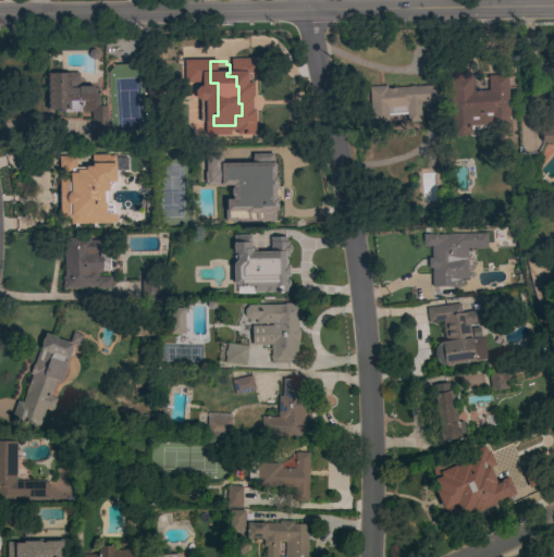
[(83,71),(83,86),(96,86),(96,89),(98,89),(98,94),(100,94),(100,96),(102,96),(102,107),(109,107),(109,118),(112,118),(112,137),(94,137),(94,112),(84,112),(84,113),(66,113),(66,112),(60,112),(60,110),(50,110),(50,108),(50,106),(50,102),(50,99),(50,96),(50,94),(49,94),(49,90),(50,90),(50,87),(50,85),(50,82),(49,82),(49,78),(50,78),(50,76),(49,76),(49,73),(71,73),(71,71),(83,71)]
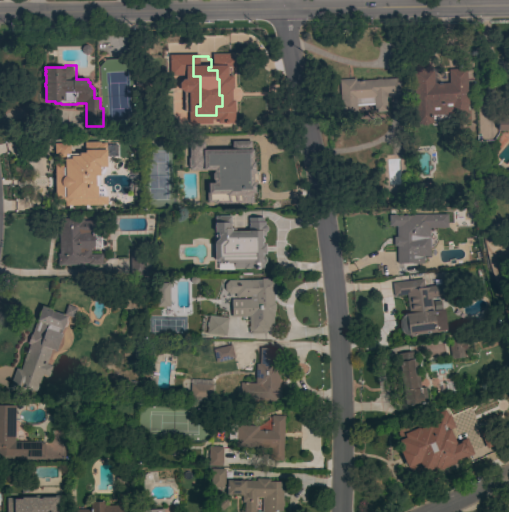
[(470,105),(469,105),(469,110),(471,110),(472,120),(470,120),(470,123),(456,124),(456,114),(434,115),(434,123),(430,124),(429,125),(424,126),(423,124),(418,124),(415,71),(421,71),(421,69),(428,69),(428,70),(435,70),(436,83),(440,83),(440,84),(451,83),(450,69),(468,68),(470,105)]
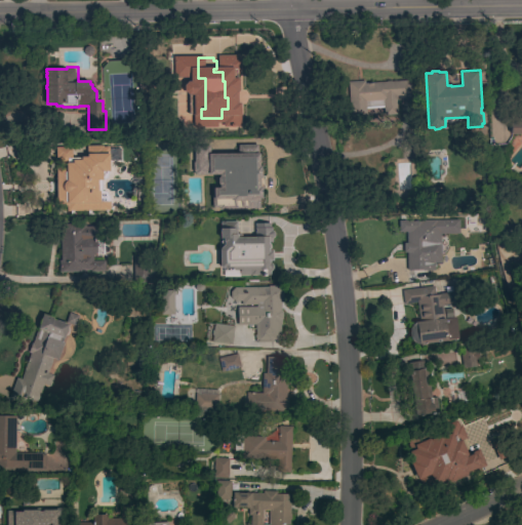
[(412,80),(413,98),(403,99),(403,97),(401,97),(401,95),(398,95),(399,114),(386,115),(385,106),(367,107),(368,117),(352,118),(350,81),(366,80),(366,83),(412,80)]
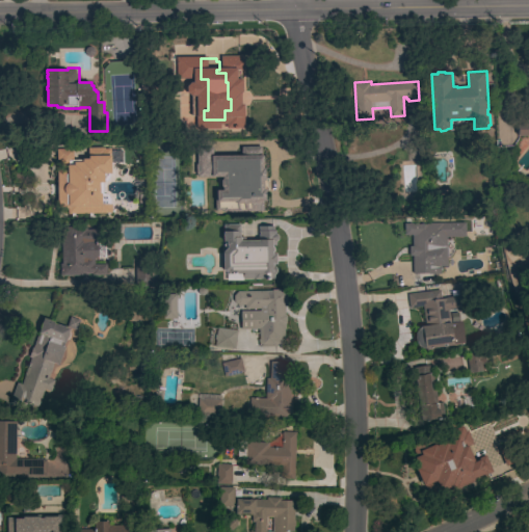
[(528,135),(520,136),(519,116),(528,116),(528,135)]
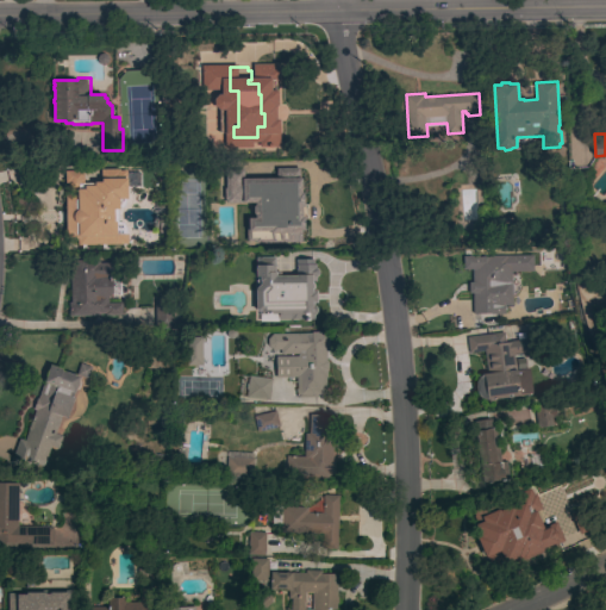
[(248,217),(256,217),(256,215),(254,213),(254,206),(256,205),(256,203),(227,203),(227,199),(226,199),(226,188),(227,188),(227,170),(245,169),(245,179),(279,178),(277,168),(300,168),(301,178),(303,178),(303,193),(305,193),(305,195),(305,206),(303,207),(303,217),(305,217),(305,221),(305,226),(305,230),(303,230),(304,235),(304,238),(304,242),(256,243),(256,241),(248,241),(248,217)]
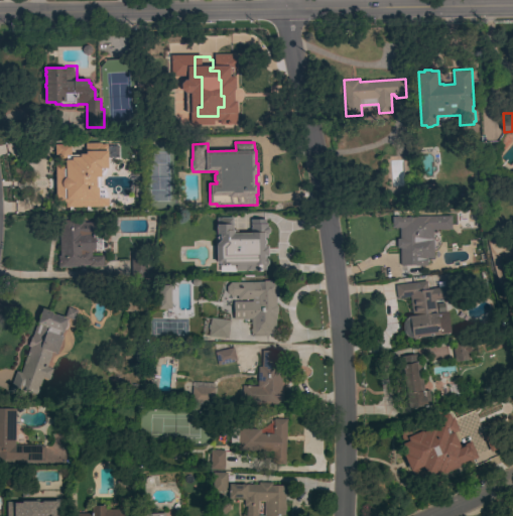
[(56,165),(67,165),(67,161),(58,161),(58,154),(56,154),(56,144),(73,144),(73,155),(81,155),(81,154),(88,153),(87,144),(109,144),(109,168),(102,168),(102,176),(98,177),(98,187),(100,187),(100,199),(109,198),(109,207),(67,207),(67,202),(57,202),(56,165)]
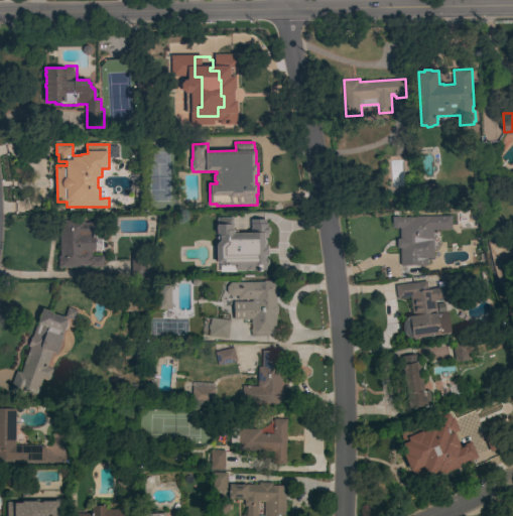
[(407,217),(407,218),(417,218),(417,217),(453,216),(454,230),(434,230),(435,258),(428,258),(428,266),(417,266),(417,265),(402,265),(402,248),(399,248),(399,239),(402,239),(402,228),(394,228),(394,217),(407,217)]
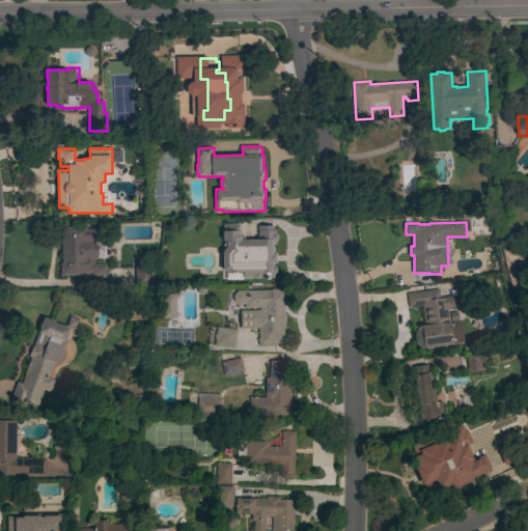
[(242,224),(242,240),(260,240),(259,226),(277,226),(277,233),(278,233),(279,234),(280,238),(279,240),(277,242),(277,245),(274,245),(274,246),(275,247),(275,249),(275,251),(274,252),(274,253),(277,253),(278,263),(275,263),(275,266),(277,268),(278,270),(277,273),(275,274),(275,278),(244,279),(244,273),(228,274),(228,271),(224,271),(224,252),(227,248),(225,245),(226,244),(226,241),(224,241),(224,231),(225,231),(225,224),(242,224)]
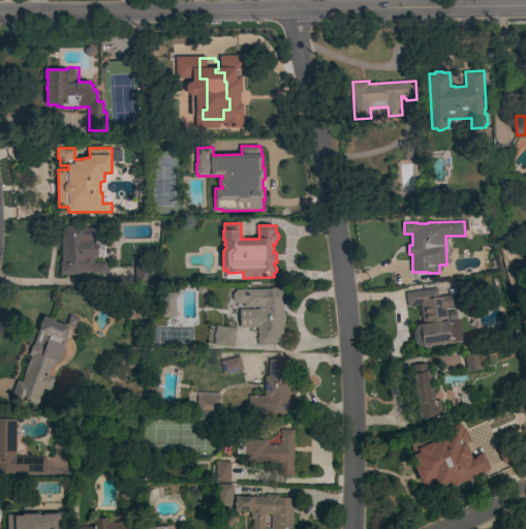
[(63,226),(84,225),(84,230),(90,230),(90,241),(99,241),(99,254),(95,258),(96,263),(107,262),(107,274),(93,274),(93,272),(89,273),(89,274),(62,275),(62,270),(62,267),(62,262),(63,262),(63,226)]
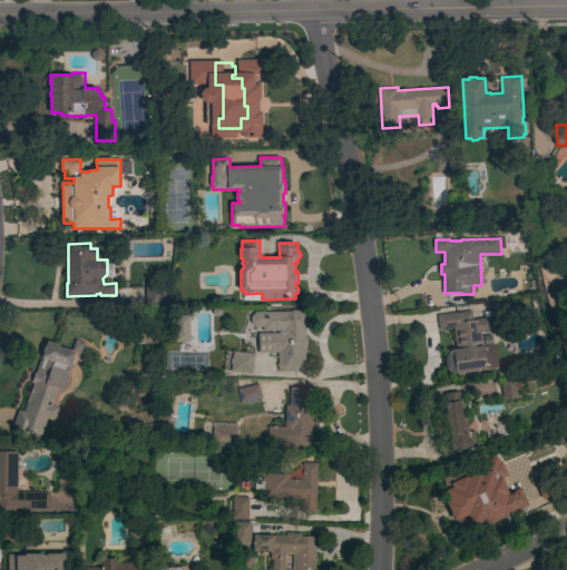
[(147,288),(164,288),(165,307),(147,307),(147,288)]
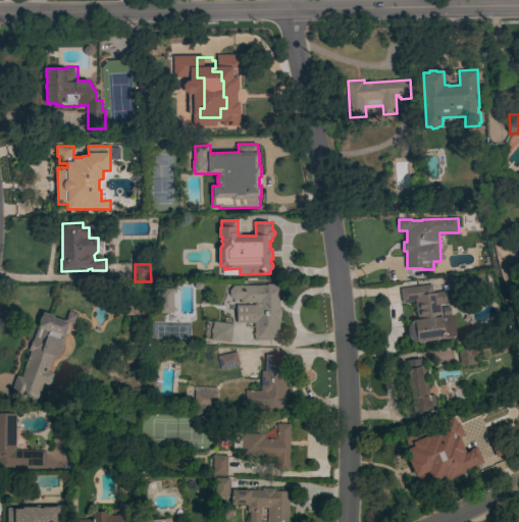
[(268,285),(268,284),(283,283),(283,301),(281,301),(281,308),(282,310),(283,316),(281,318),(281,323),(280,323),(281,337),(273,337),(273,340),(257,341),(256,335),(255,335),(255,333),(256,333),(256,327),(255,327),(255,323),(239,323),(238,305),(257,305),(257,303),(243,303),(243,300),(236,300),(231,296),(231,290),(236,285),(268,285)]
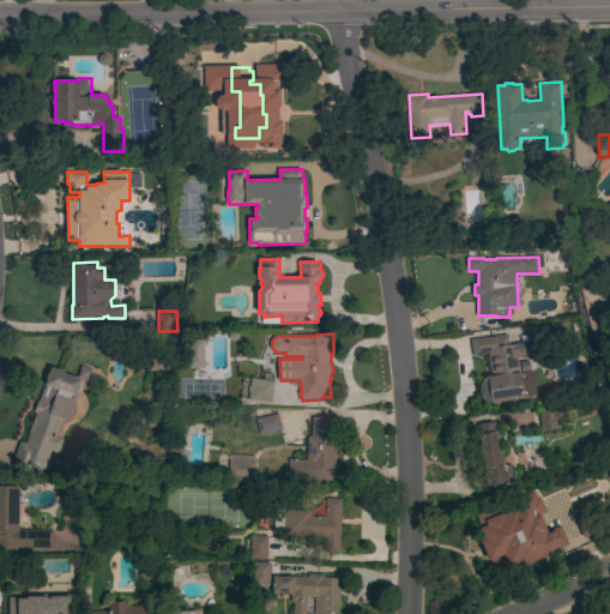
[(493,375),(490,354),(475,355),(472,339),(509,335),(511,345),(517,344),(517,343),(524,342),(523,336),(531,335),(531,342),(538,341),(539,354),(519,356),(523,384),(529,383),(531,397),(491,403),(489,402),(485,401),(483,398),(481,393),(481,390),(481,385),(482,381),(484,379),(488,377),(493,375)]
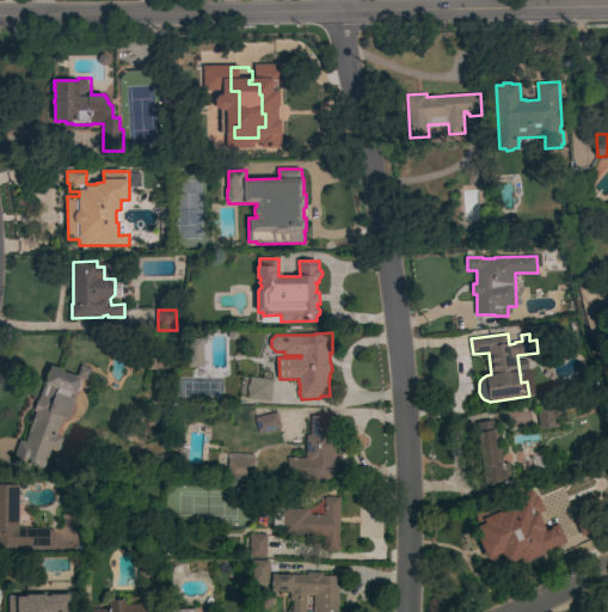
[(206,367),(189,367),(189,338),(204,338),(206,367)]
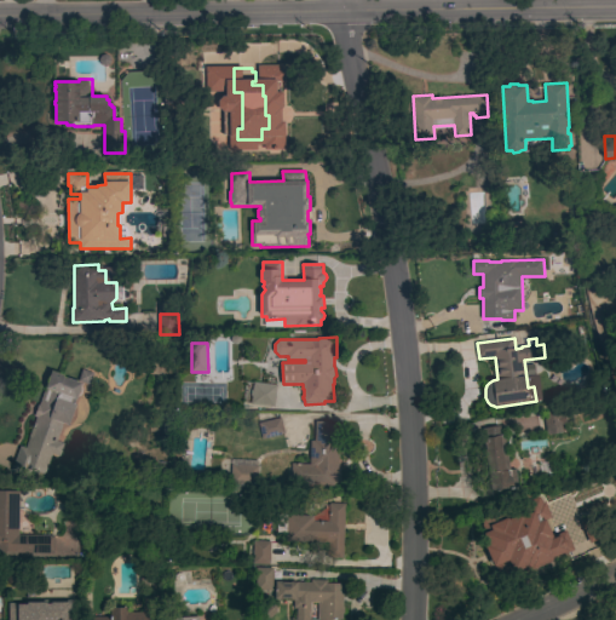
[(84,383),(82,385),(84,388),(84,390),(84,392),(82,395),(80,397),(78,397),(78,400),(76,399),(75,403),(78,405),(70,425),(64,424),(58,441),(65,443),(61,457),(53,454),(46,474),(44,474),(42,477),(39,475),(40,472),(33,470),(30,476),(13,470),(22,446),(28,448),(32,437),(30,437),(38,418),(35,417),(40,405),(53,371),(65,375),(64,377),(84,383)]
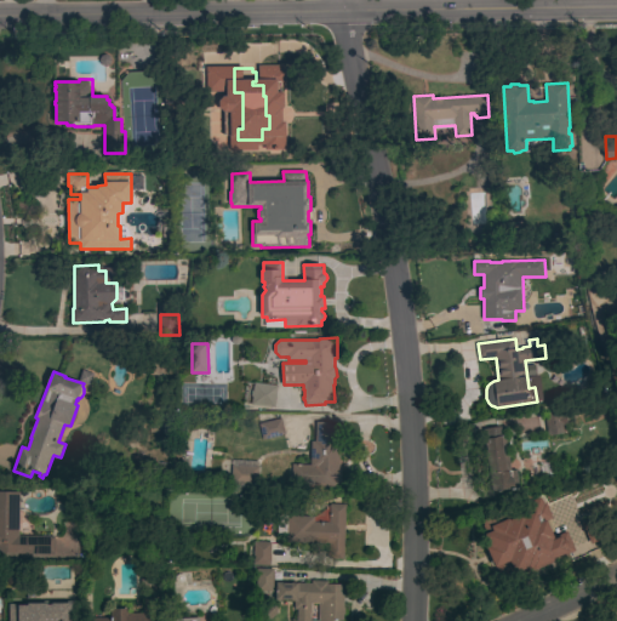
[(276,408),(252,405),(256,383),(279,386),(276,408)]
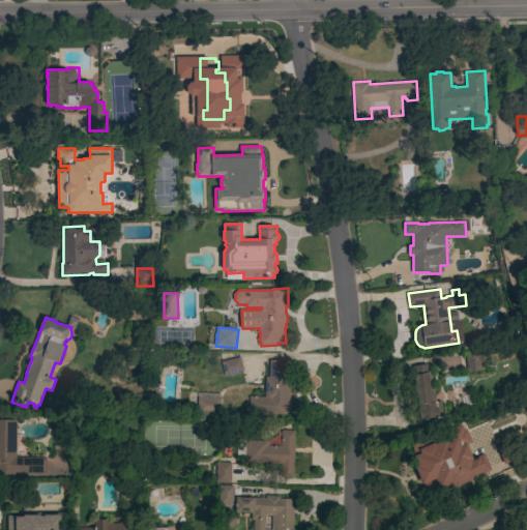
[(466,352),(479,350),(480,354),(485,353),(486,361),(481,362),(482,370),(469,372),(466,352)]
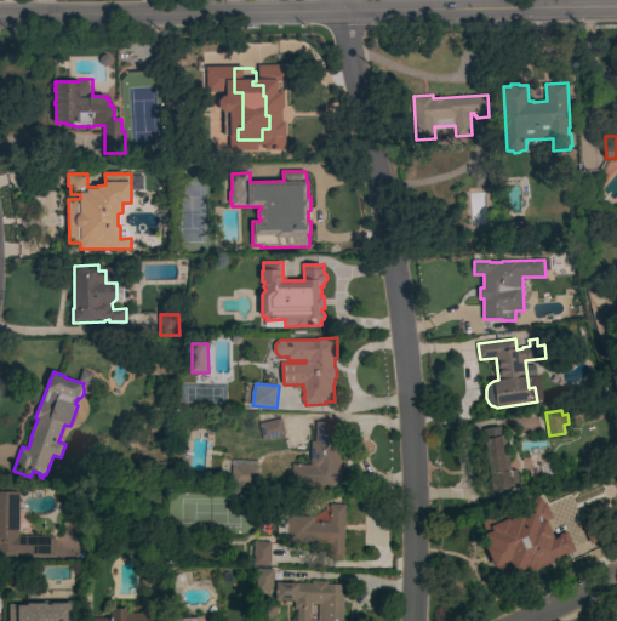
[(283,419),(286,434),(264,439),(261,423),(283,419)]
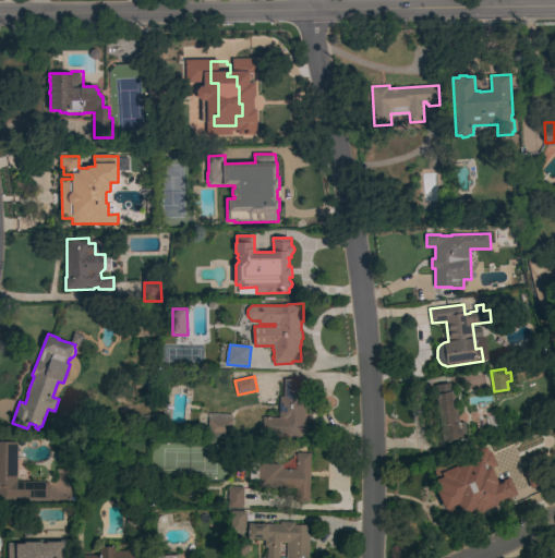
[(286,379),(299,379),(299,381),(311,381),(311,392),(308,392),(306,422),(309,422),(308,434),(303,434),(303,437),(264,436),(264,417),(280,417),(281,397),(285,397),(286,379)]
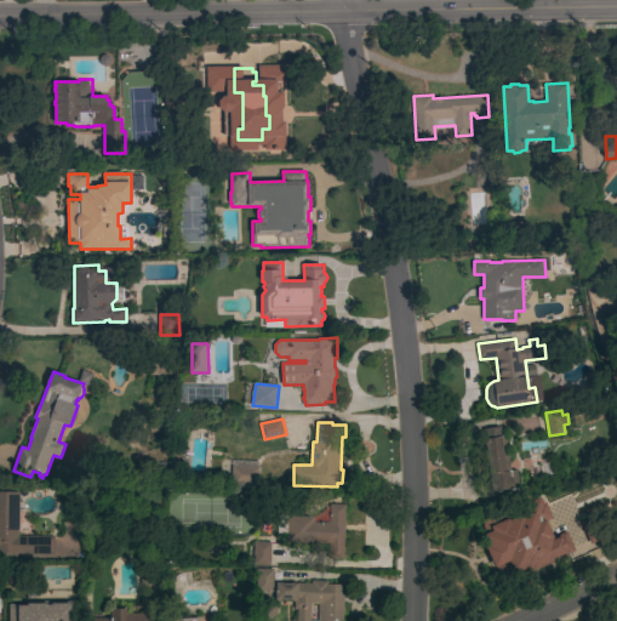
[(513,471),(518,469),(520,488),(493,491),(491,474),(490,474),(486,451),(487,451),(487,445),(486,445),(485,439),(486,439),(485,429),(502,426),(503,434),(507,433),(513,471)]
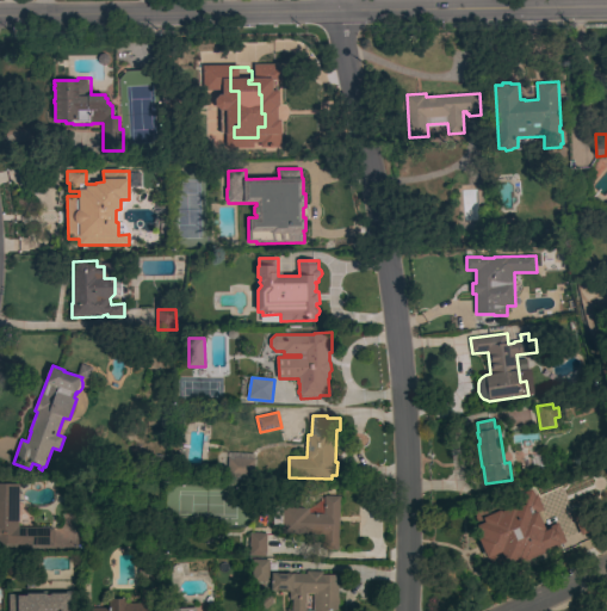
[(255,460),(255,477),(229,477),(229,458),(255,460)]
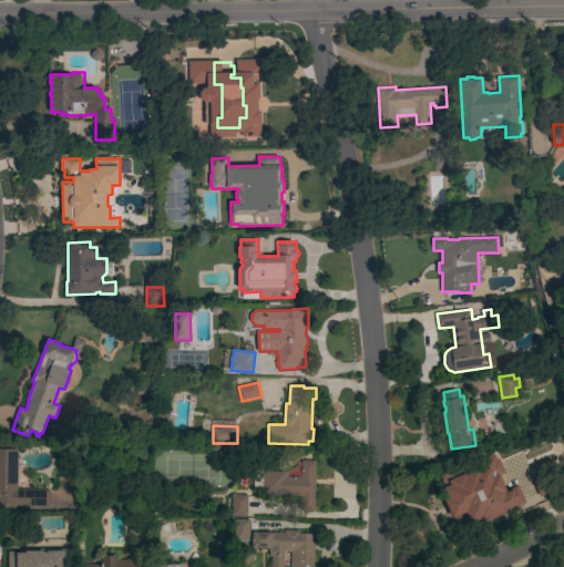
[(19,490),(51,490),(51,506),(17,506),(17,505),(0,504),(0,449),(19,449),(19,490)]
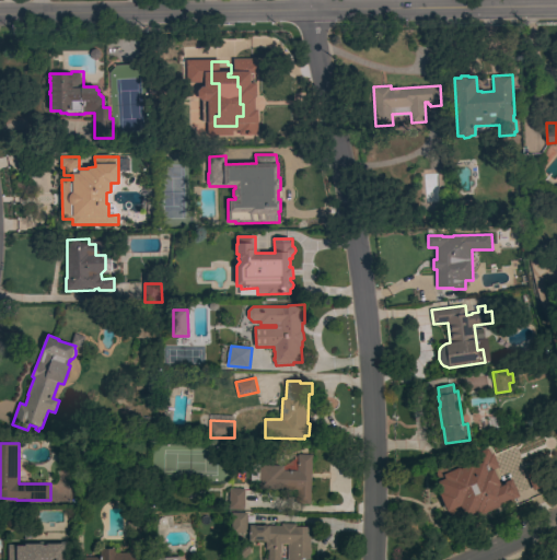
[(312,504),(298,503),(299,490),(260,489),(262,465),(285,466),(285,470),(299,471),(299,454),(314,455),(312,504)]
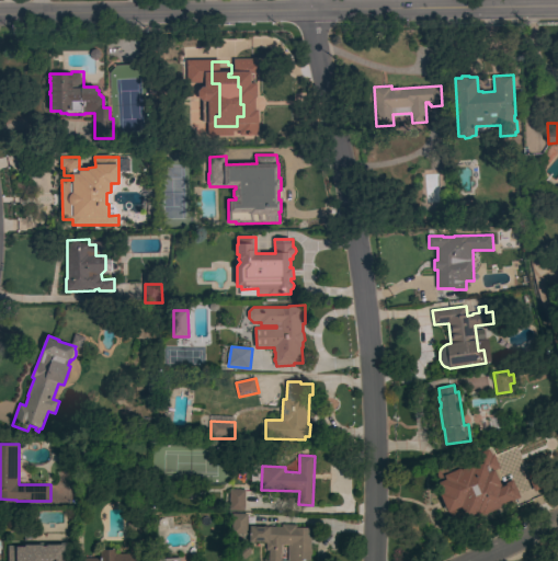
[(491,487),(490,485),(504,479),(505,483),(535,470),(543,485),(527,492),(525,488),(507,496),(509,501),(476,515),(452,506),(451,508),(442,504),(441,469),(463,469),(463,481),(485,489),(491,487)]
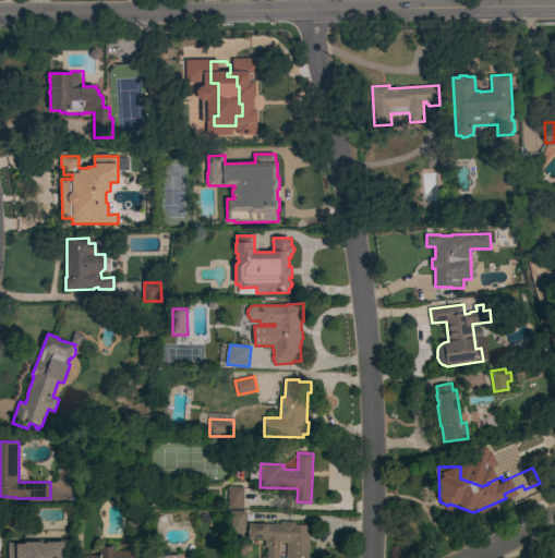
[(244,508),(229,508),(230,487),(245,487),(244,508)]
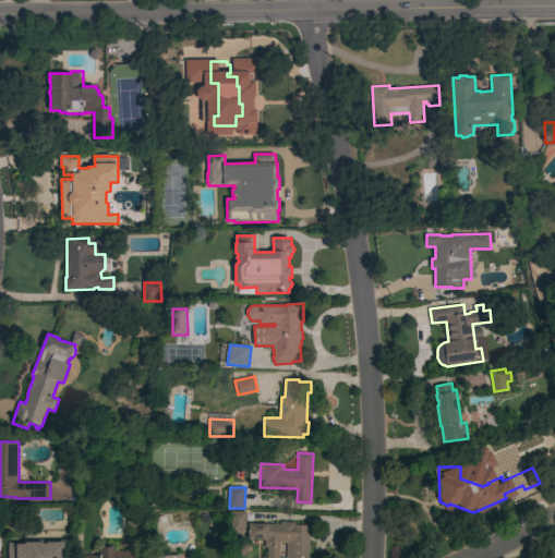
[(248,532),(232,531),(232,511),(248,511),(248,532)]
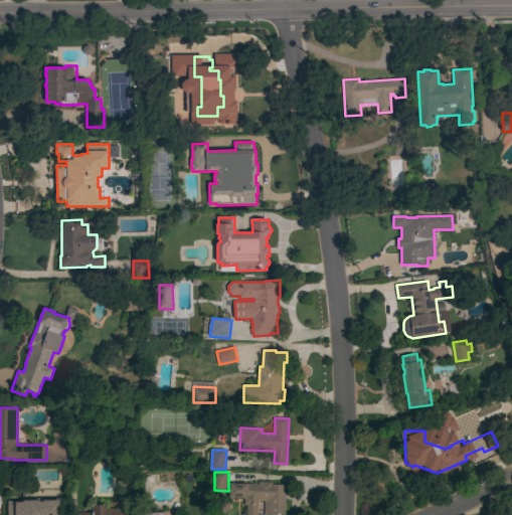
[(260,484),(260,481),(274,482),(274,485),(287,485),(286,504),(288,504),(287,510),(286,510),(286,514),(247,514),(247,505),(245,505),(245,499),(242,498),(235,498),(229,498),(229,496),(228,496),(228,492),(229,492),(230,483),(235,483),(235,484),(242,484),(242,483),(260,484)]
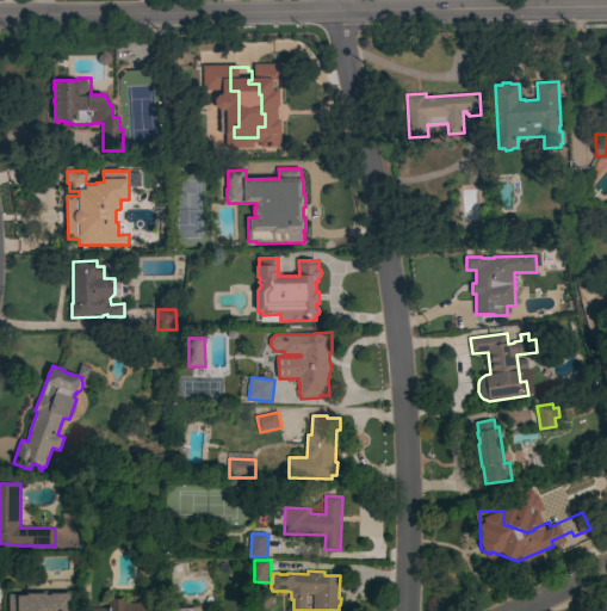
[(93,610),(95,610),(95,609),(111,609),(111,599),(127,599),(127,604),(142,604),(142,600),(143,600),(143,587),(156,587),(156,610),(93,610)]
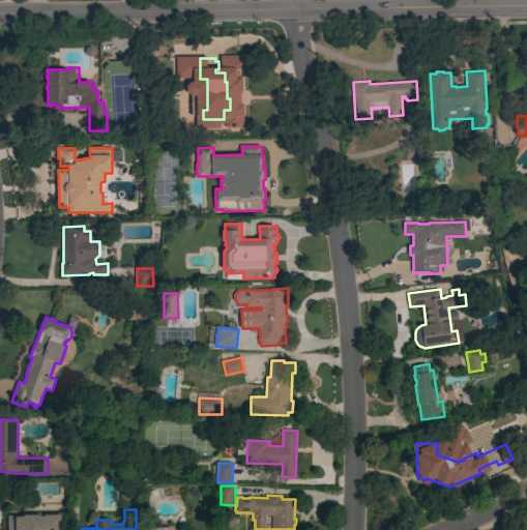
[(62,529),(62,517),(8,518),(8,529),(62,529)]
